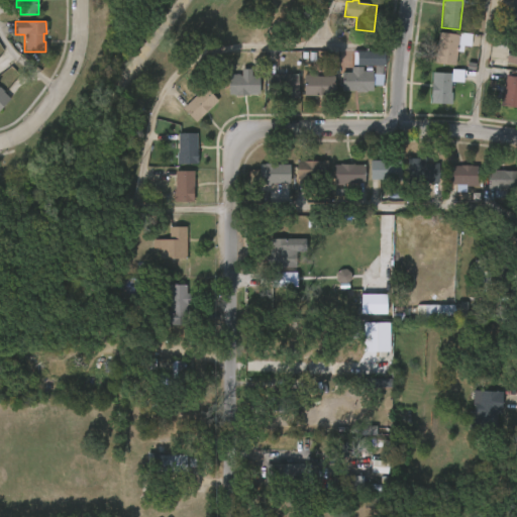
[(457,43),(454,66),(433,63),(438,32),(458,35),(457,43)]
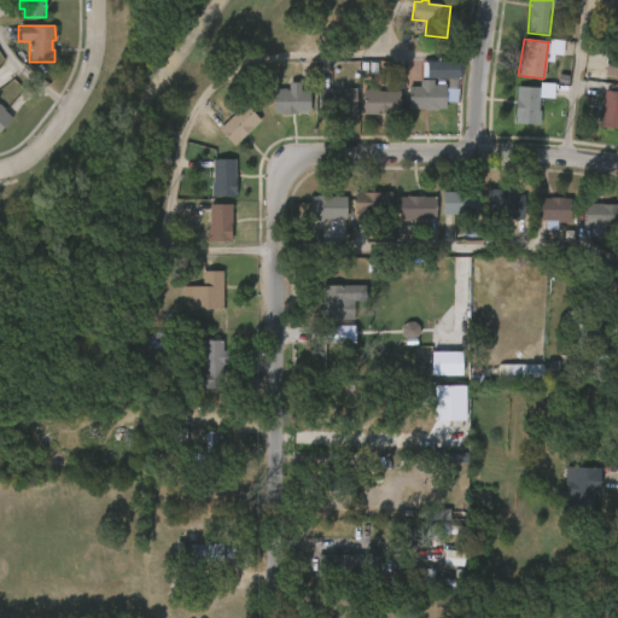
[(617,76),(604,75),(606,56),(611,57),(611,51),(617,51),(617,76)]
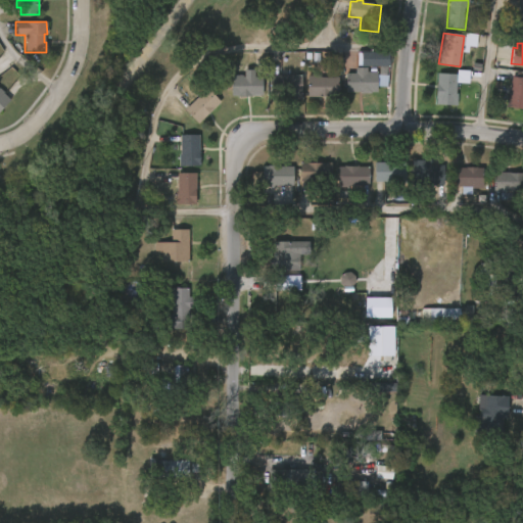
[(357,52),(357,66),(389,66),(388,52),(357,52)]
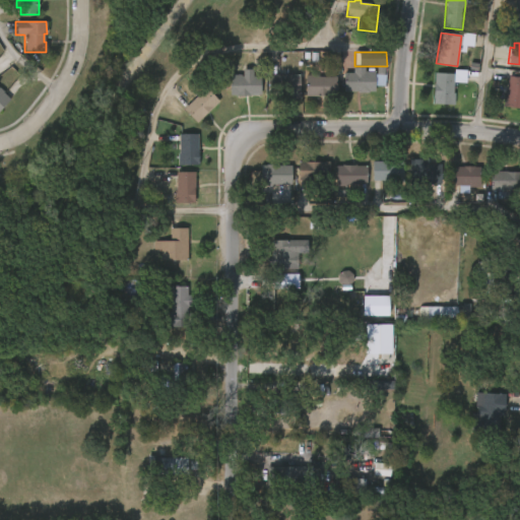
[(374,71),(373,92),(342,91),(343,73),(356,73),(356,71),(374,71)]
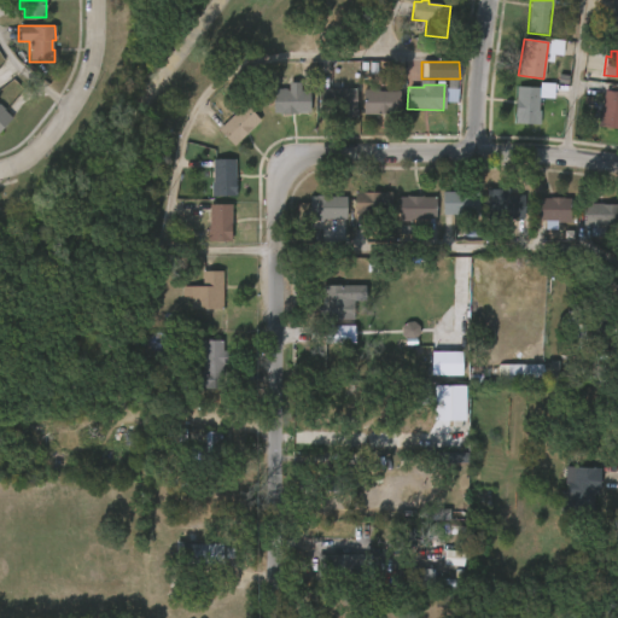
[(617,128),(596,126),(604,85),(616,86),(614,92),(617,92),(617,128)]
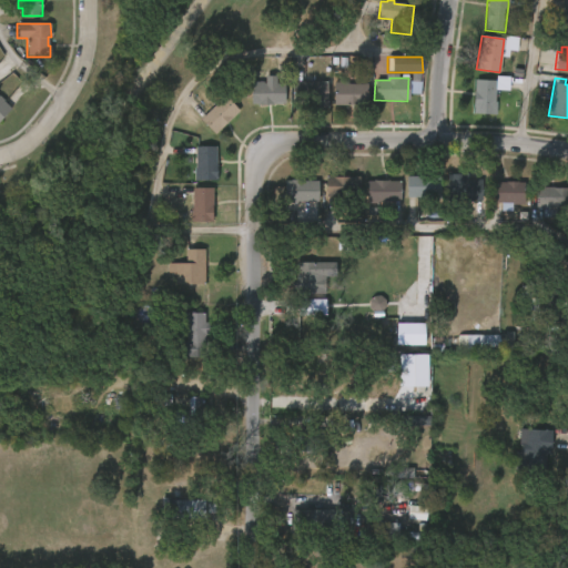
[(495,88),(496,114),(473,113),(475,80),(495,81),(495,88)]
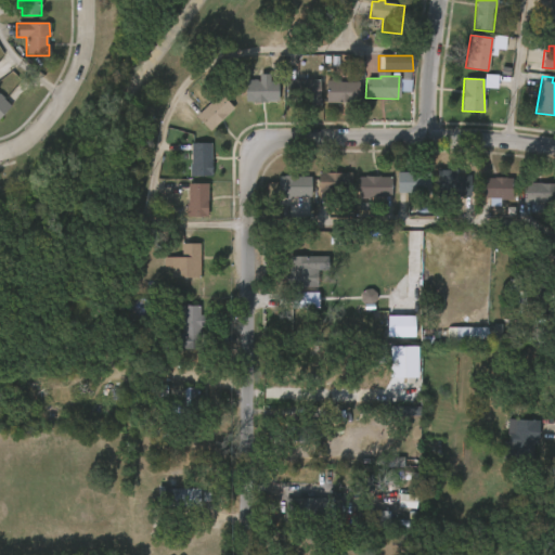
[(256,79),(257,81),(276,81),(278,102),(245,103),(244,80),(256,79)]
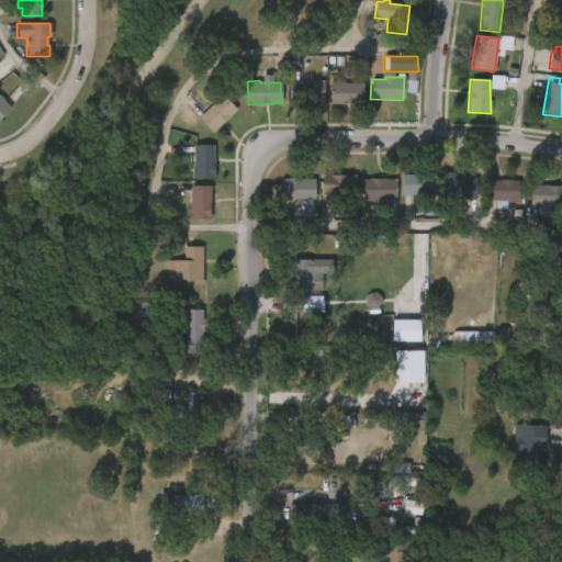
[(324,81),(323,107),(310,107),(310,103),(289,102),(290,80),(324,81)]
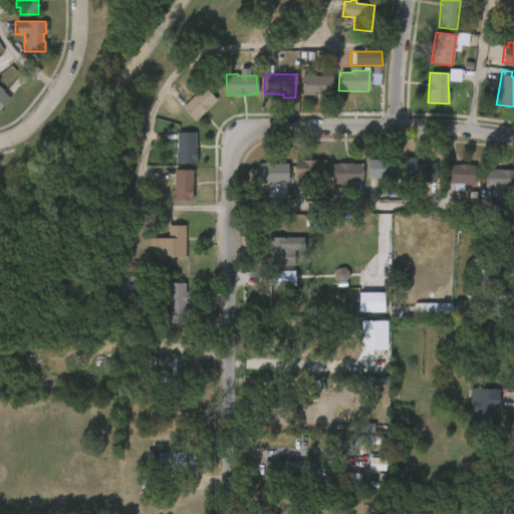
[(332,76),(331,95),(301,95),(301,74),(332,76)]
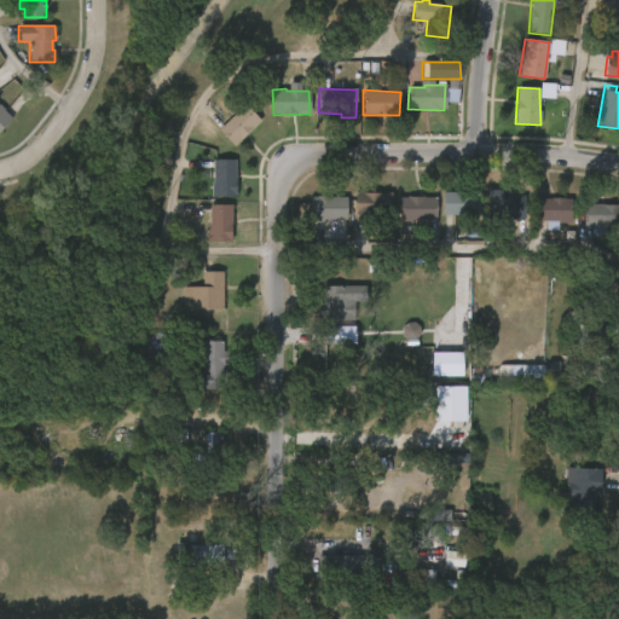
[(246,133),(233,145),(218,131),(244,105),(259,121),(246,133)]
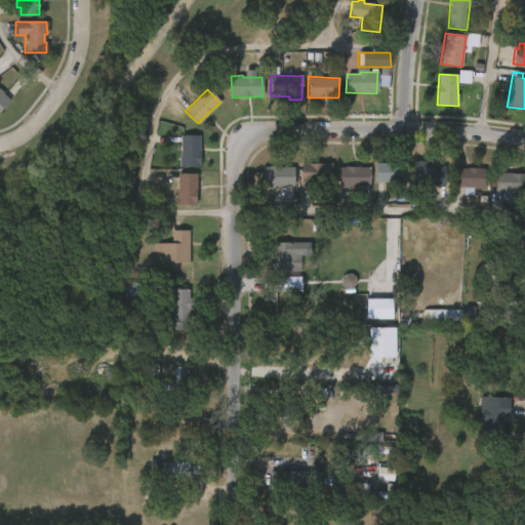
[(0,92),(8,102),(0,110),(0,92)]
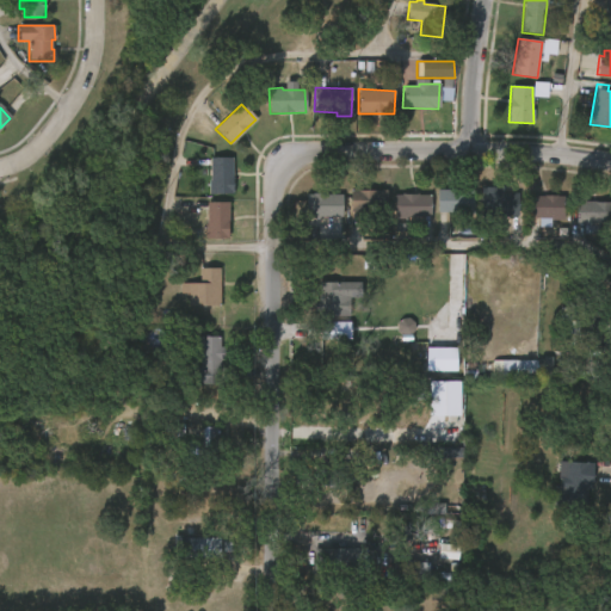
[(233,195),(209,196),(210,158),(232,158),(233,195)]
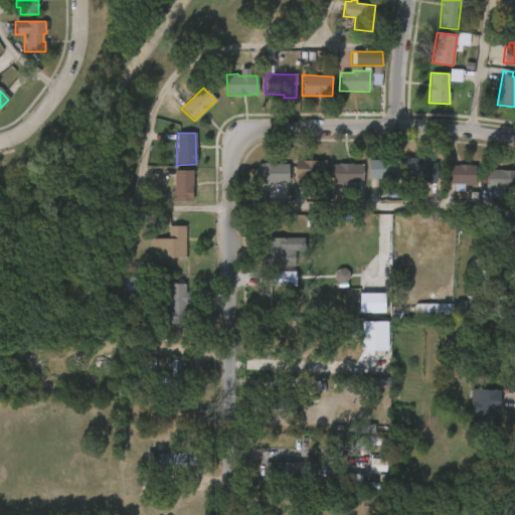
[(423,158),(423,163),(437,163),(437,183),(405,182),(406,158),(423,158)]
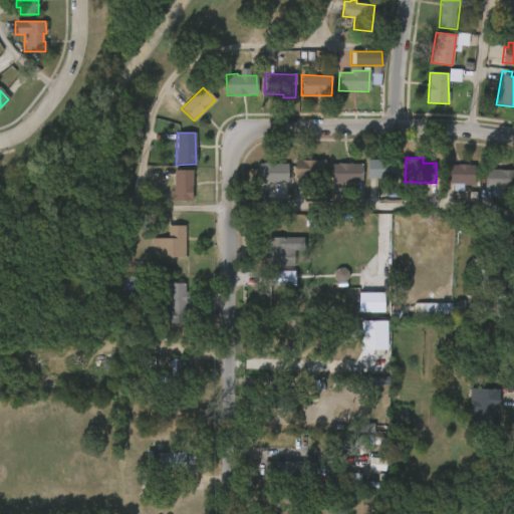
[(327,160),(327,179),(296,178),(297,159),(327,160)]
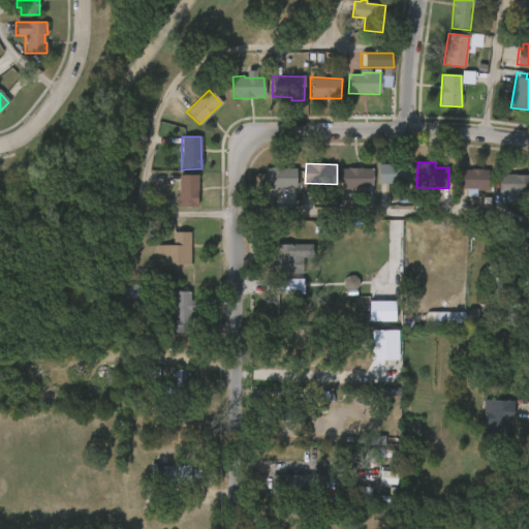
[(394,164),(394,165),(410,165),(410,183),(378,184),(378,164),(394,164)]
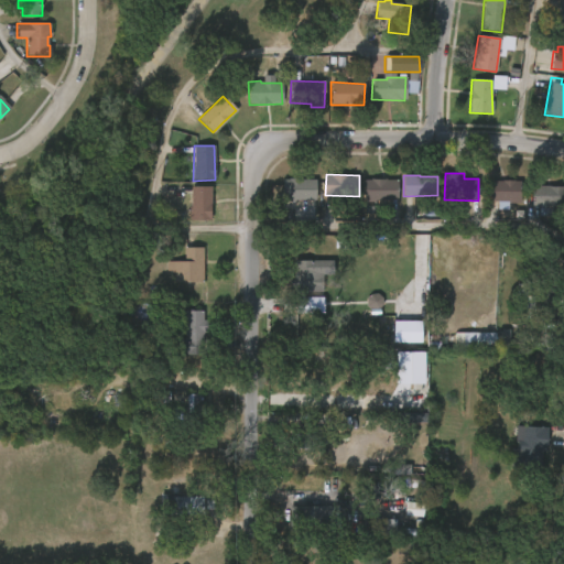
[(304,177),(317,179),(317,201),(284,201),(284,179),(304,177)]
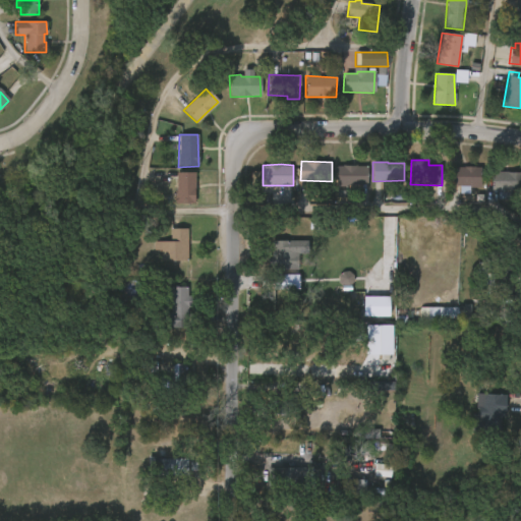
[(356,165),(356,167),(367,167),(367,184),(353,184),(353,187),(336,187),(336,167),(342,167),(342,165),(356,165)]
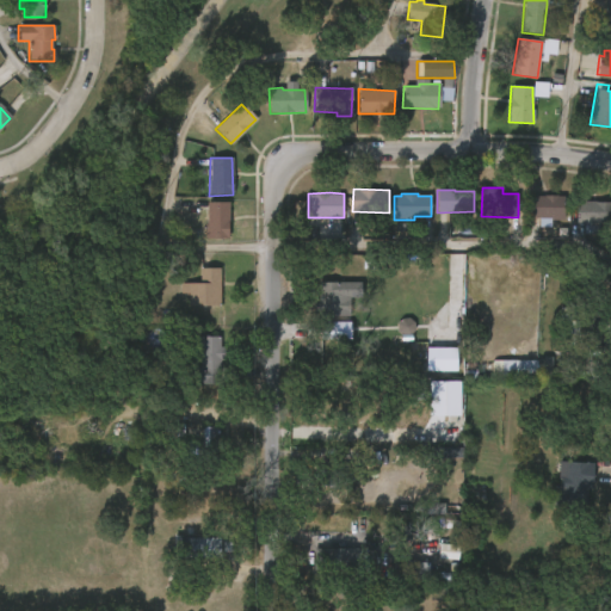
[(563,196),(563,221),(528,220),(528,197),(563,196)]
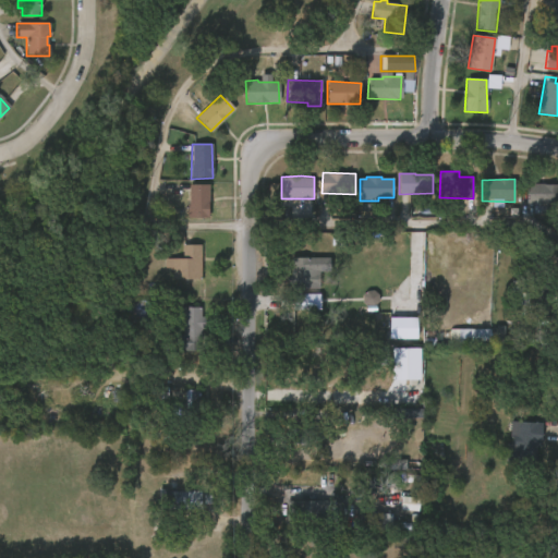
[(208,218),(186,218),(189,184),(208,185),(208,218)]
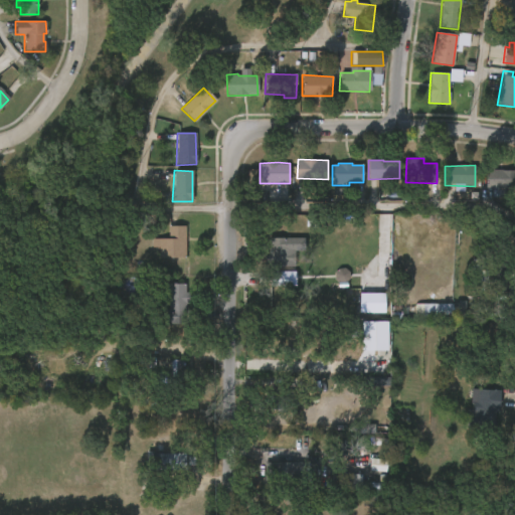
[(514,189),(505,189),(504,197),(492,197),(492,189),(485,189),(485,170),(514,170),(514,189)]
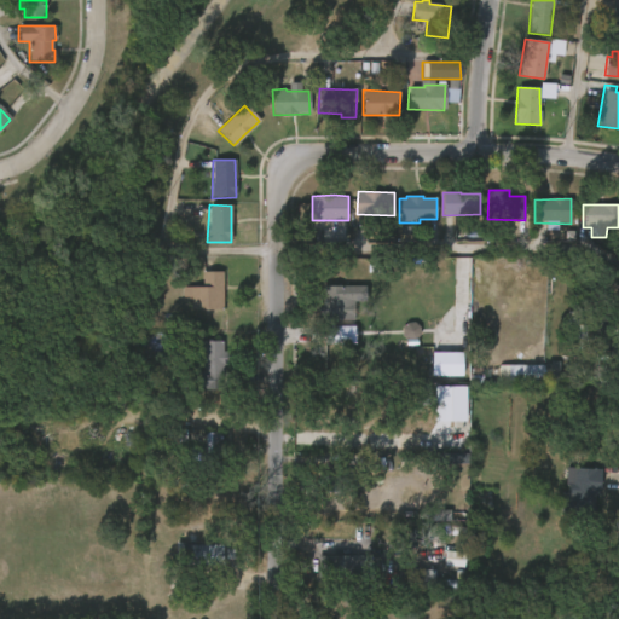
[(223,289),(223,308),(192,308),(191,298),(181,298),(181,287),(203,287),(202,272),(223,272),(223,289)]
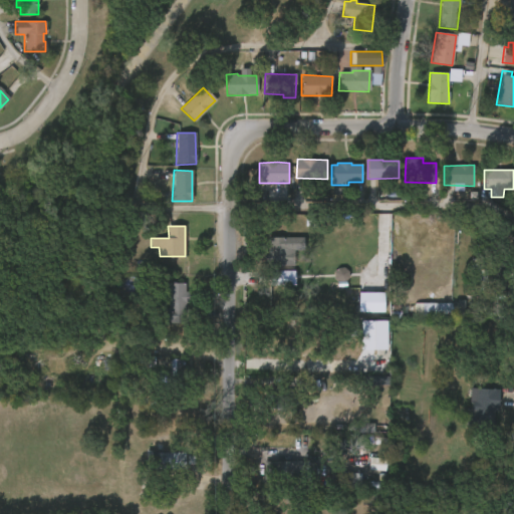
[(285,252),(285,267),(268,267),(268,266),(264,266),(264,254),(268,254),(268,238),(294,238),(294,252),(285,252)]
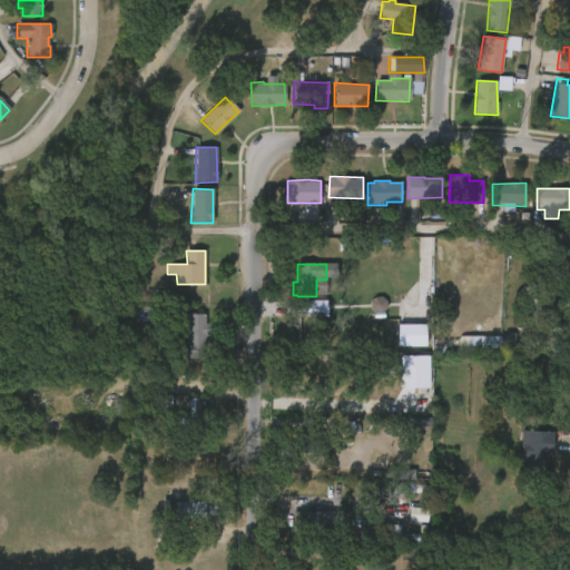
[(564,275),(563,287),(567,287),(566,321),(543,321),(543,308),(523,307),(524,286),(552,287),(552,275),(564,275)]
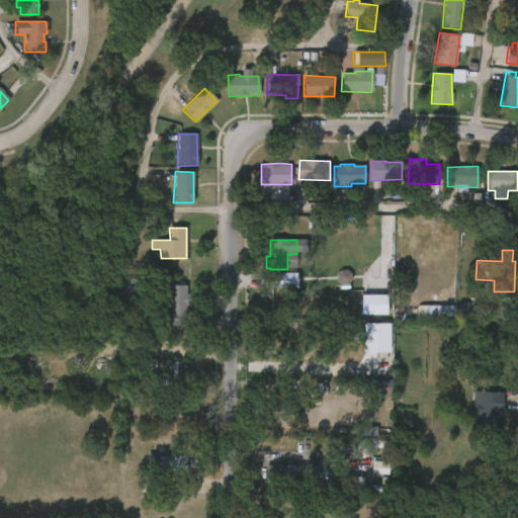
[(336,271),(337,283),(350,282),(350,271),(336,271)]
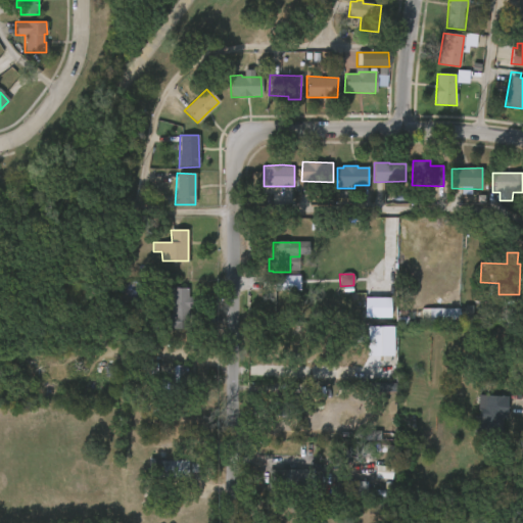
[(275,291),(300,290),(299,276),(274,276),(275,291)]
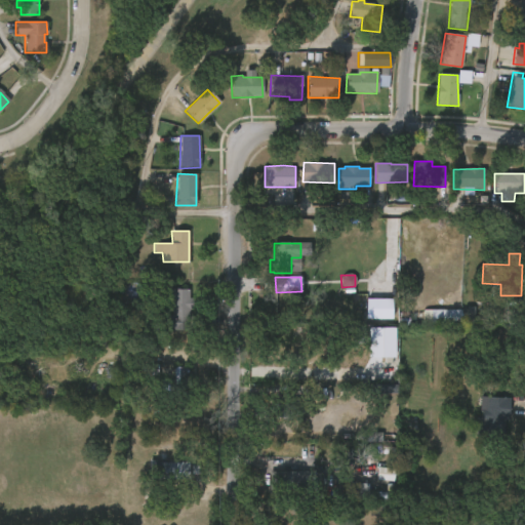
[(189,288),(189,296),(193,296),(193,308),(189,308),(189,316),(201,316),(201,324),(190,324),(190,329),(166,329),(166,314),(172,314),(172,301),(161,300),(161,288),(189,288)]
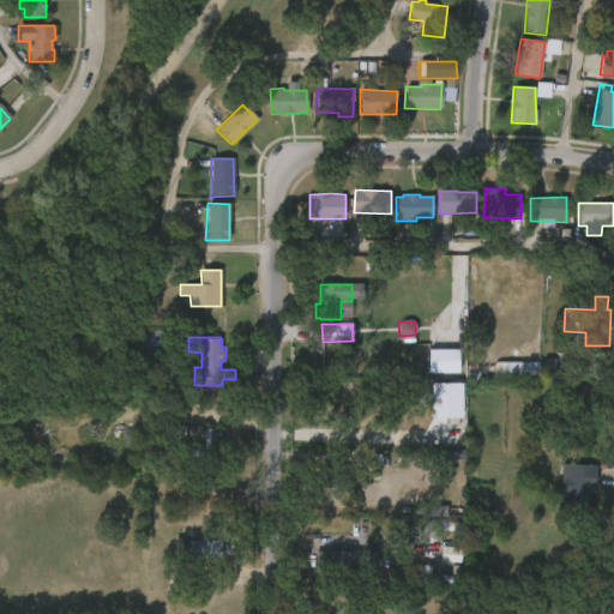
[(458,373),(458,350),(428,350),(428,374),(458,373)]
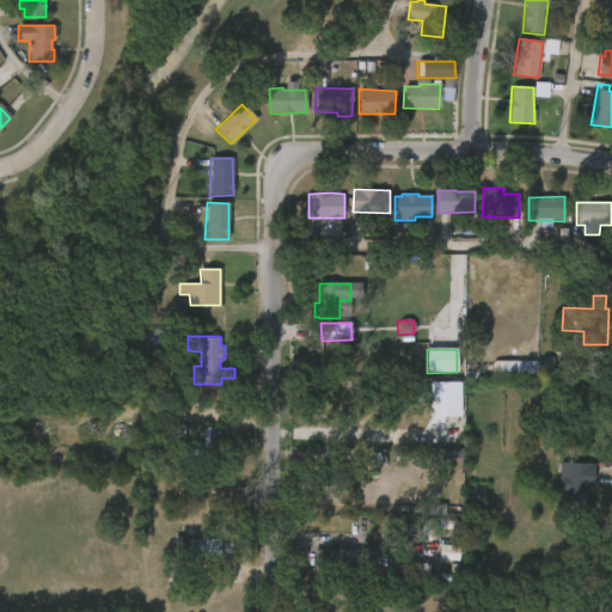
[(550,374),(550,361),(494,362),(494,375),(550,374)]
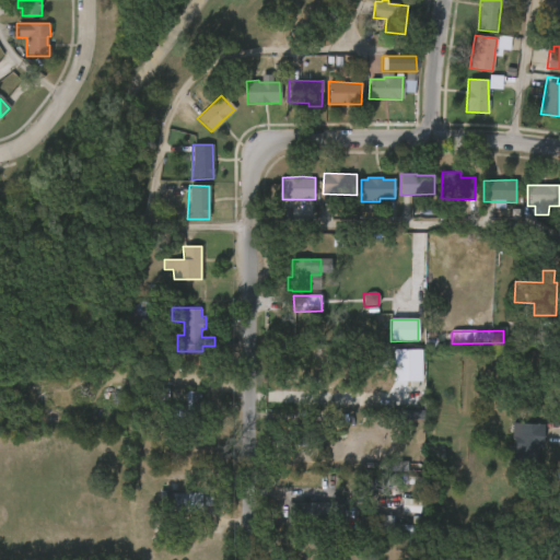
[(422,350),(394,350),(394,381),(422,381),(422,350)]
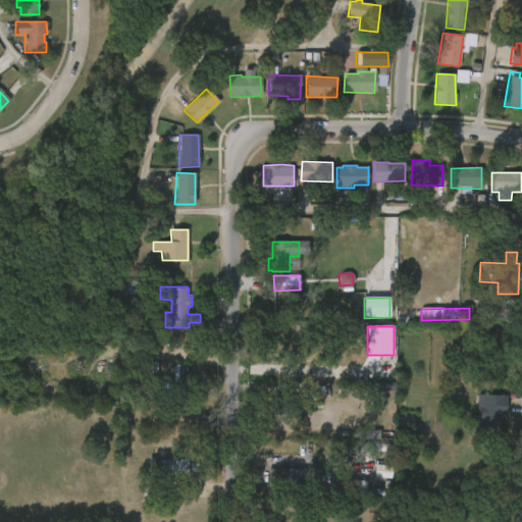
[(174,388),(160,387),(160,378),(174,378),(174,364),(189,365),(189,388),(174,388)]
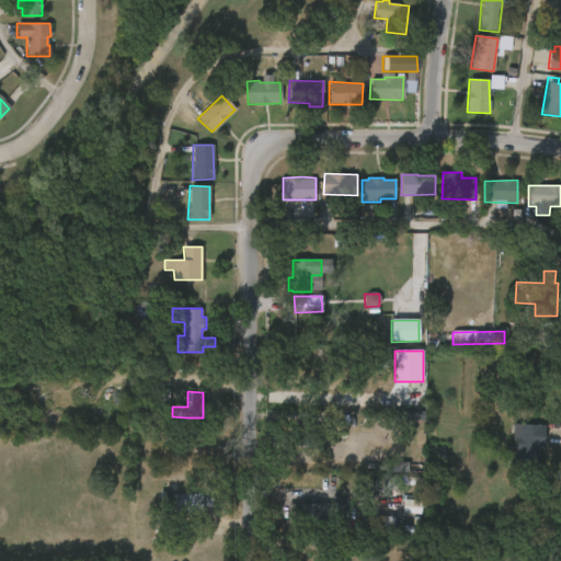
[(414,420),(413,411),(399,412),(399,420),(414,420)]
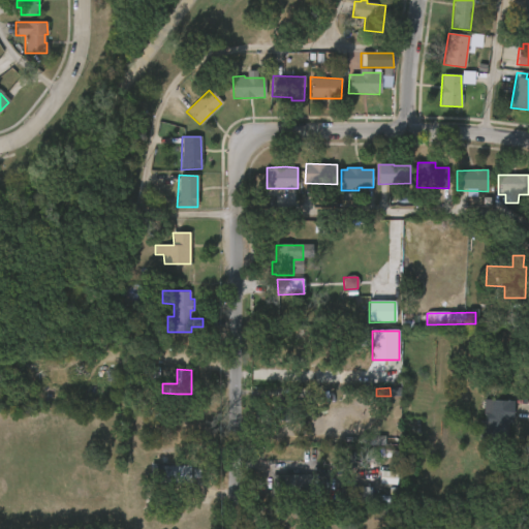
[(294,394),(293,401),(308,402),(308,415),(294,415),(294,423),(284,423),(284,418),(276,418),(276,402),(279,402),(279,394),(294,394)]
